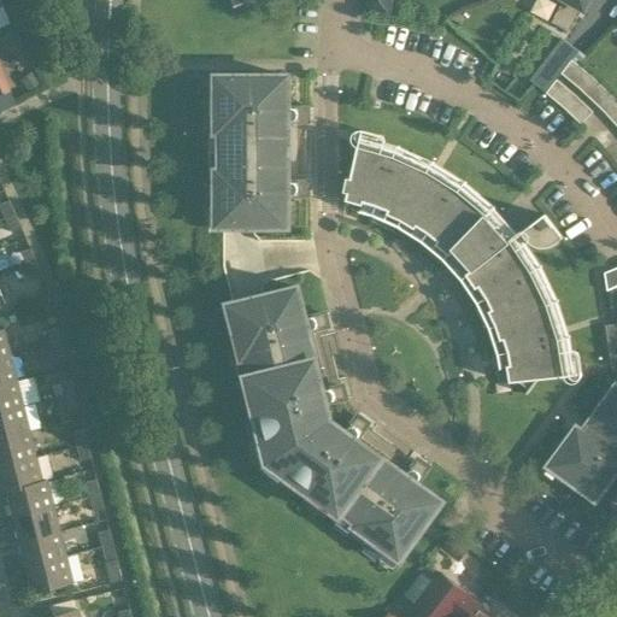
[(366,0),(365,11),(387,15),(388,0),(366,0)]
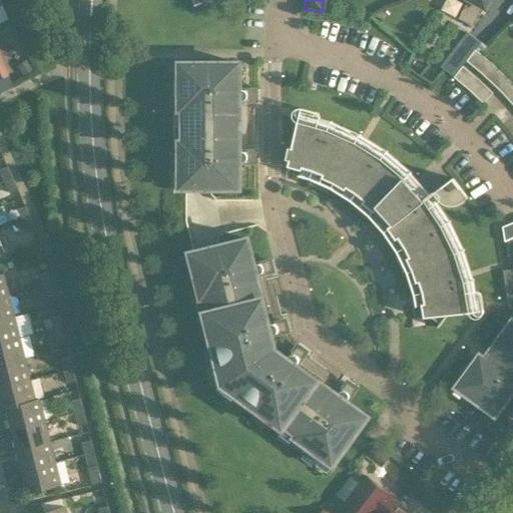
[(482,10),(484,10),(489,0),(464,0),(467,1),(459,17),(474,25),(482,10)]
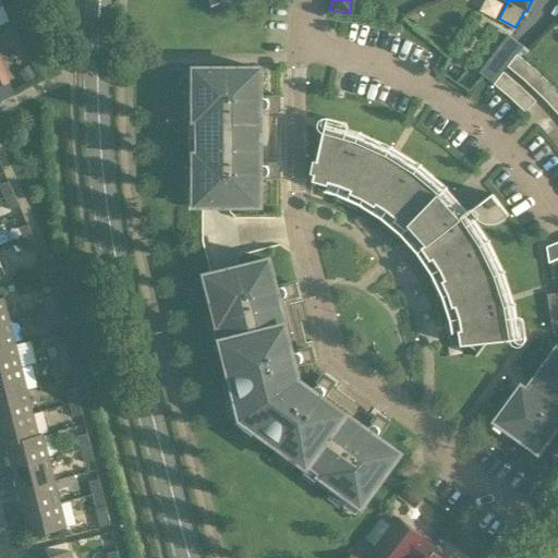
[(500,75),(507,67),(508,65),(494,53),(477,74),(482,77),(488,83),(492,85),(497,79),(499,75),(500,75)]
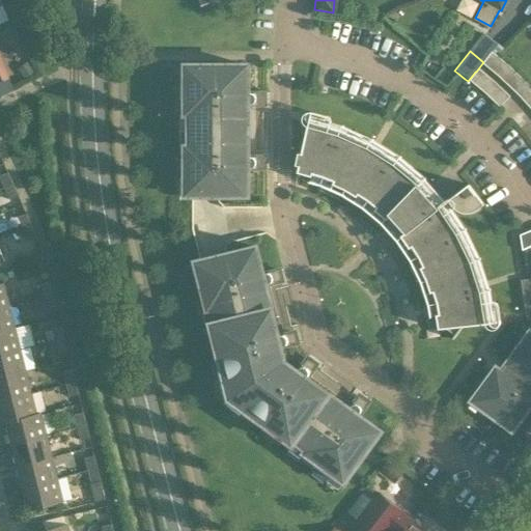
[(530,89),(528,86),(512,72),(491,54),(483,62),(482,63),(504,81),(520,95),(530,108),(530,89)]
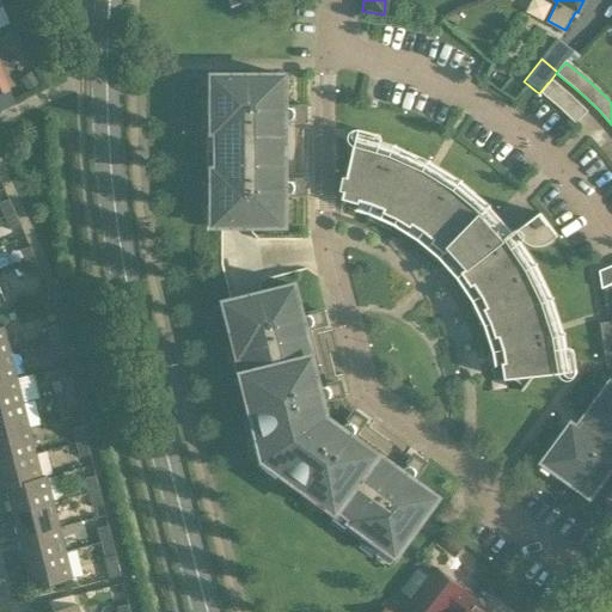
[(285,227),(285,196),(303,196),(303,183),(285,183),(285,122),(303,122),(303,109),(285,109),(285,78),(213,78),(213,98),(216,98),(216,114),(213,114),(213,134),(216,134),(216,170),(213,170),(213,208),(216,208),(216,227),(285,227)]
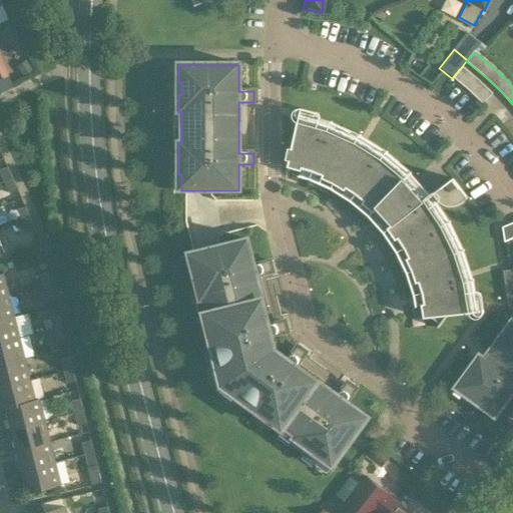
[(489,95),(475,81),(460,69),(459,69),(457,72),(452,78),(467,90),(481,104),(489,95)]
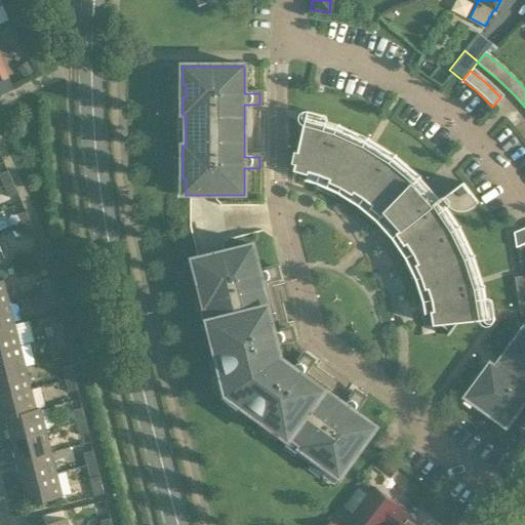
[(380,218),(396,235),(404,247),(406,245),(412,254),(417,265),(414,267),(420,278),(425,291),(428,290),(431,300),(433,312),(430,313),(433,327),(440,326),(450,333),(456,324),(483,321),(477,289),(468,259),(453,231),(435,204),(415,183),(391,161),(364,145),(334,131),(304,123),(293,172),(308,176),(308,173),(320,176),(329,180),(328,184),(340,189),(352,196),(353,194),(363,200),(371,207),(369,209),(380,218)]
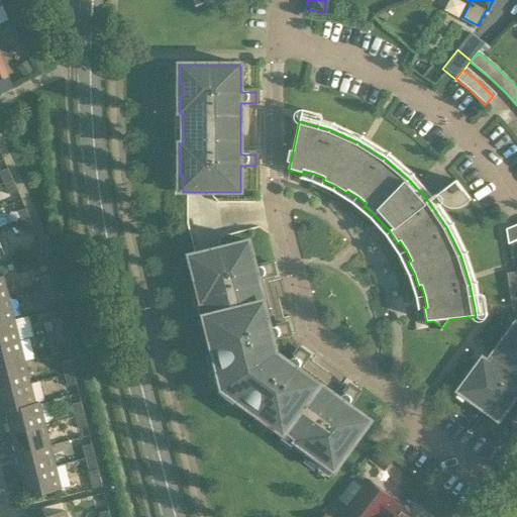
[(0,173),(0,178),(3,185),(11,181),(6,170),(0,173)]
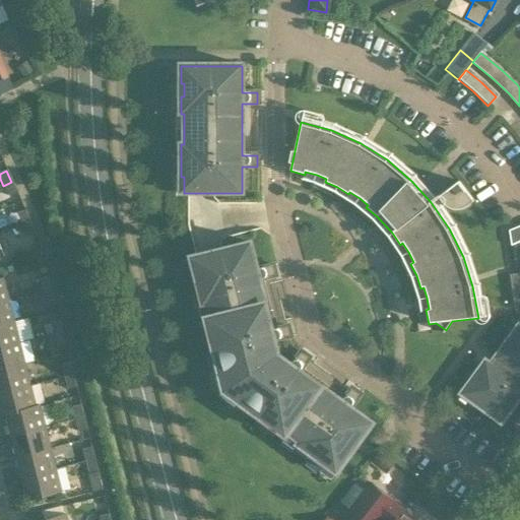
[(11,182),(3,186),(8,197),(16,193),(11,182)]
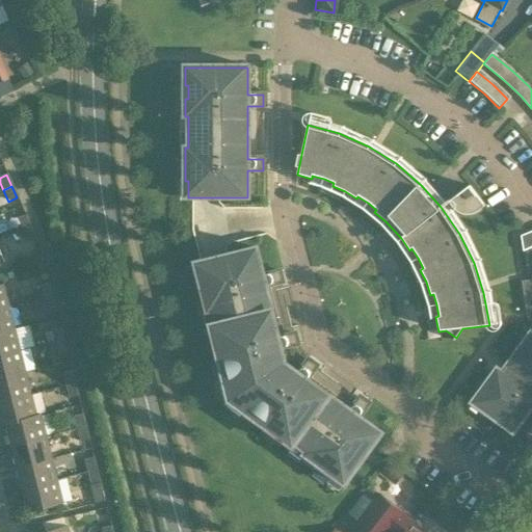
[(483,206),(468,186),(448,202),(453,208),(460,213),(469,214),(477,211),(483,206)]
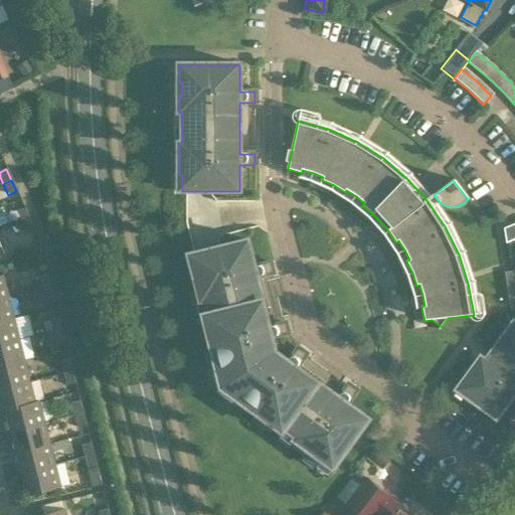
[(16,214),(21,225),(29,221),(25,210),(16,214)]
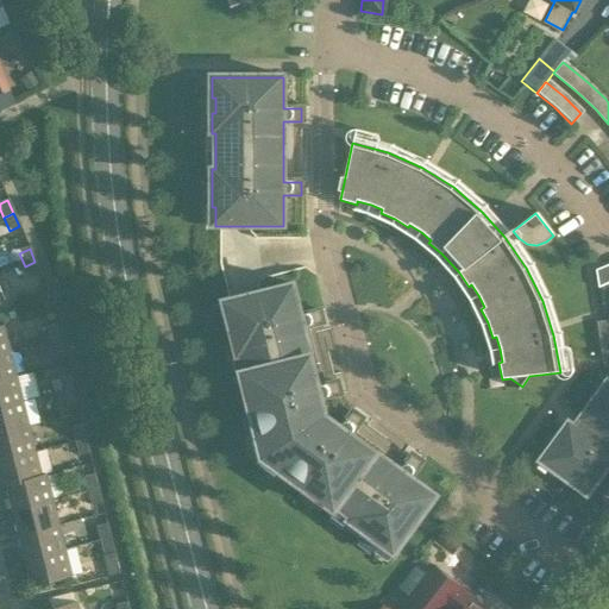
[(41,275),(35,262),(25,267),(31,280),(41,275)]
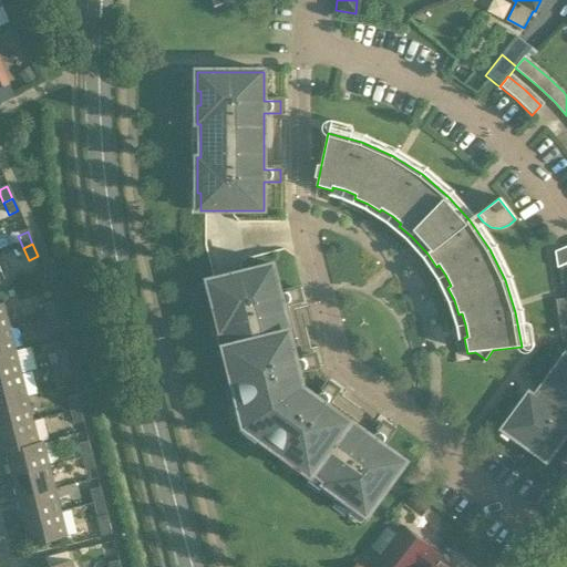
[(558,267),(566,264),(566,259),(563,248),(556,251),(558,267)]
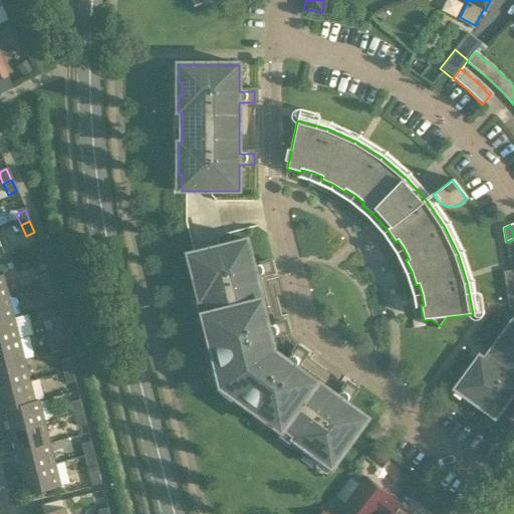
[(218,372),(235,398),(257,414),(260,411),(271,419),(268,422),(282,432),(285,429),(296,437),(294,440),(307,450),(309,447),(320,455),(318,458),(332,468),(367,419),(345,404),(354,392),(345,384),(337,397),(296,367),(305,355),(296,348),(287,360),(275,352),(271,337),(286,333),(283,323),(268,326),(256,277),(271,274),(268,263),(253,266),(247,241),(192,255),(196,271),(192,272),(200,302),(204,301),(207,314),(203,315),(208,331),(211,331),(214,344),(211,345),(218,372)]
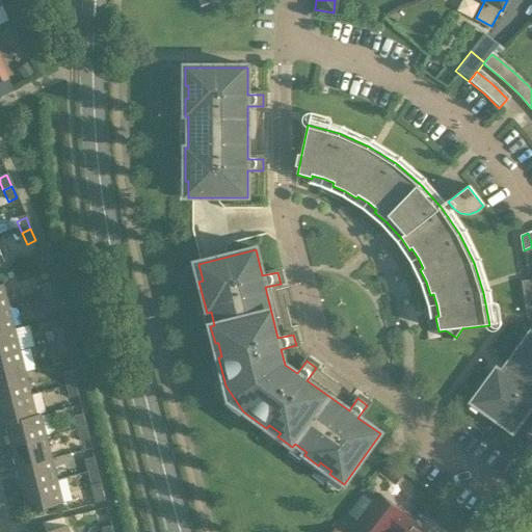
[(531,278),(522,281),(527,319),(531,318),(531,278)]
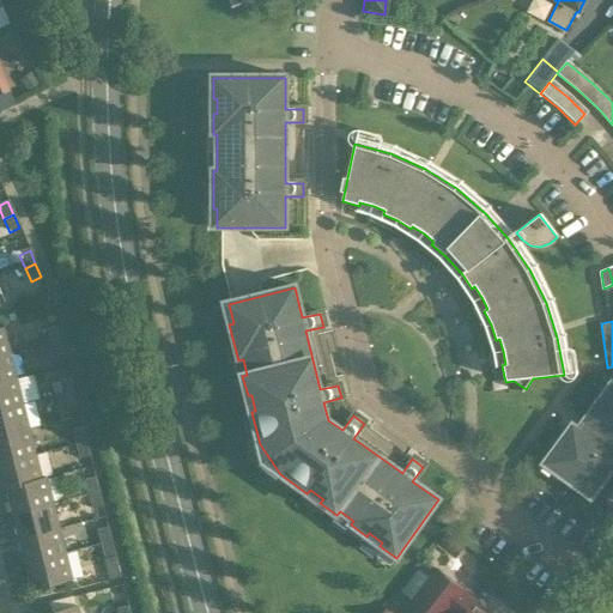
[(46,333),(49,347),(60,345),(56,331),(46,333)]
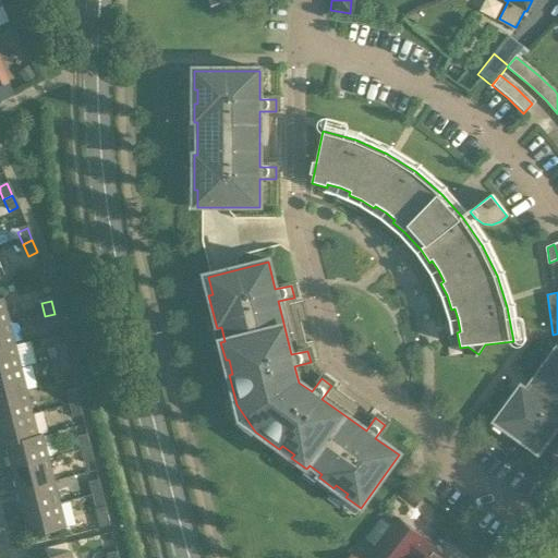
[(58,326),(55,314),(45,316),(48,328),(58,326)]
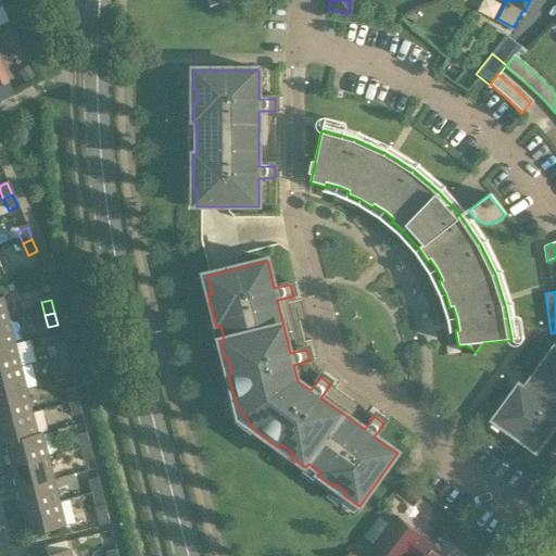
[(0,321),(0,346),(12,344),(7,320),(0,321)]
